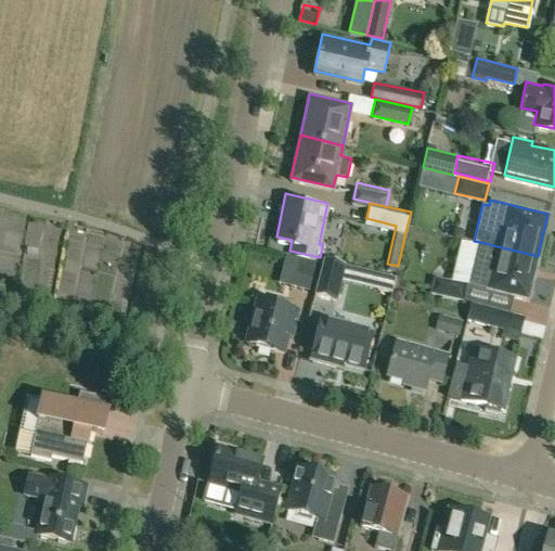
[(479,242),(469,283),(528,296),(538,256),(479,242)]
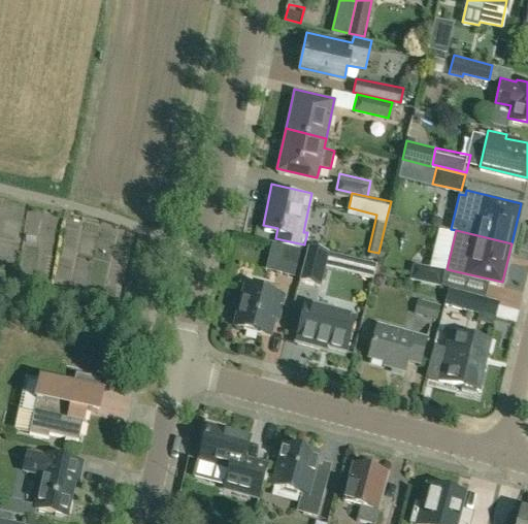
[(299,275),(304,257),(306,249),(286,242),(278,270),(299,275)]
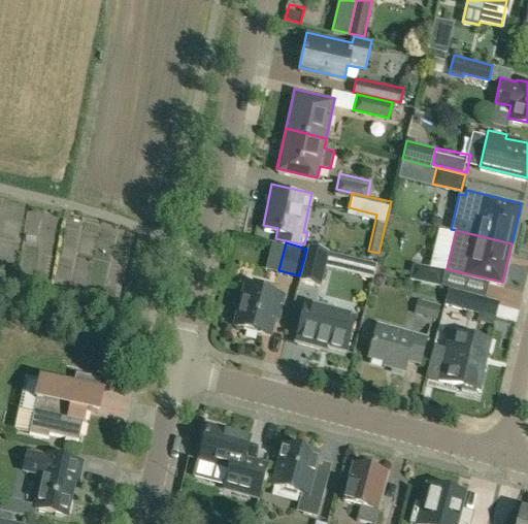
[(299,276),(320,282),(328,248),(308,242),(299,276)]
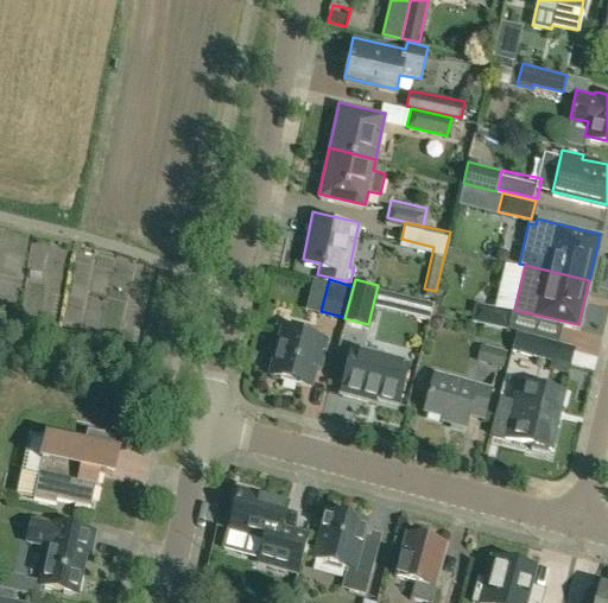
[(435,297),(419,293),(413,313),(429,317),(435,297)]
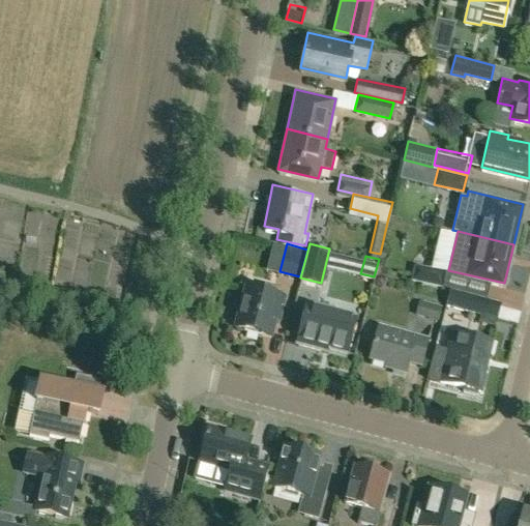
[(529,259),(518,259),(518,278),(529,278),(529,259)]
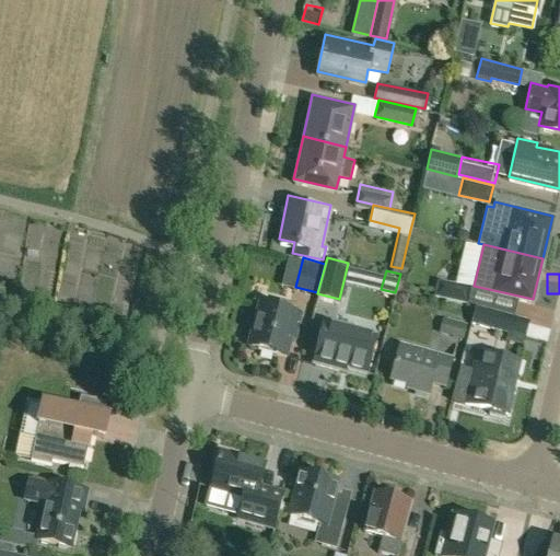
[(467,301),(470,286),(438,278),(434,293),(467,301)]
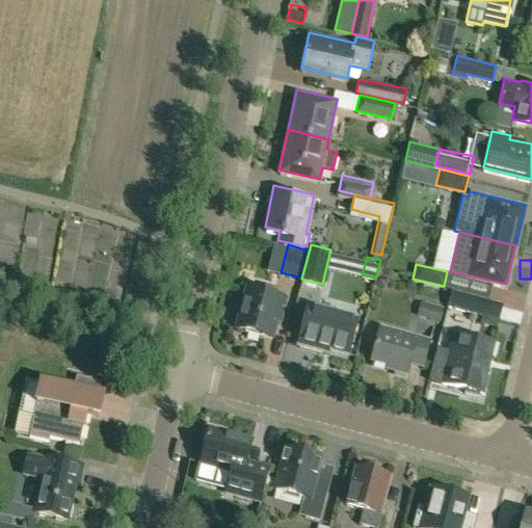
[(282,310),(286,295),(277,293),(280,284),(263,279),(261,289),(246,285),(236,325),(272,335),(278,310),(282,310)]
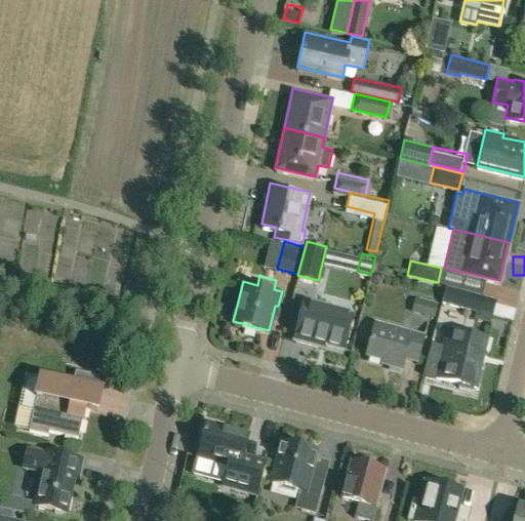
[(445,287),(441,302),(475,310),(473,315),(489,319),(494,299),(445,287)]
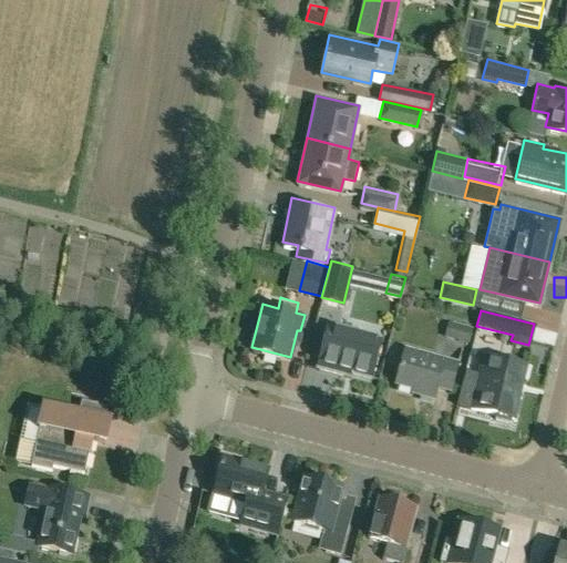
[(351,327),(329,321),(318,365),(342,371),(343,367),(371,375),(380,338),(350,330),(351,327)]
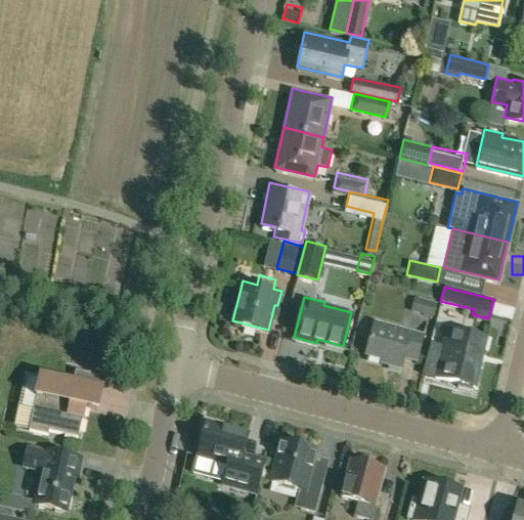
[(437,301),(427,298),(424,311),(434,314),(437,301)]
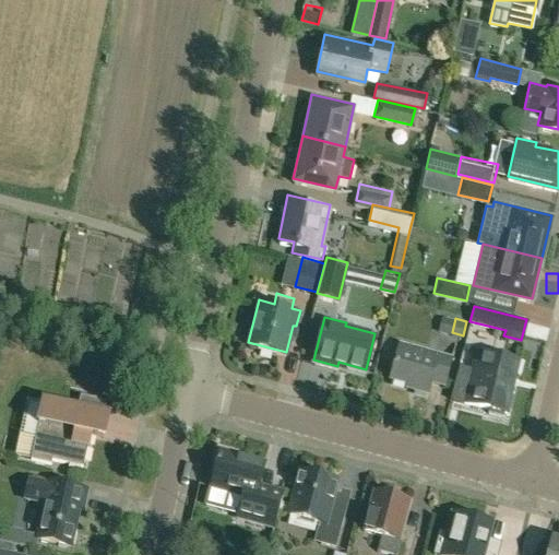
[(443,382),(450,356),(423,349),(421,352),(397,345),(390,376),(413,382),(412,386),(428,390),(431,379),(443,382)]
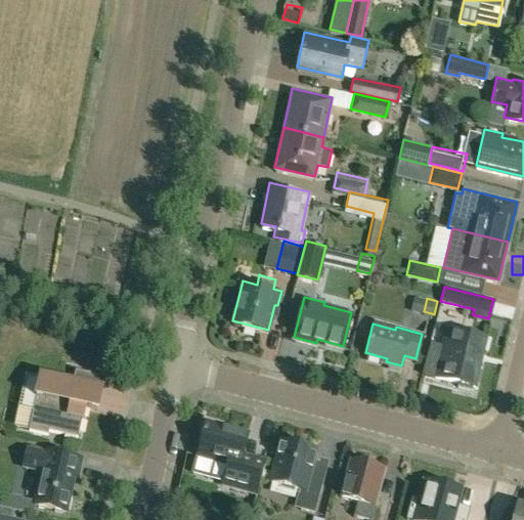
[(474,384),(485,336),(446,326),(434,374),(459,380),(457,384),(471,387),(472,383),(474,384)]
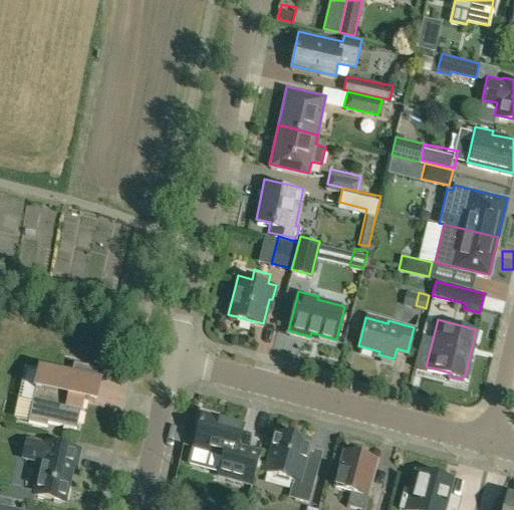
[(95,376),(97,365),(74,360),(71,371),(40,364),(29,419),(48,423),(49,419),(77,425),(82,401),(96,404),(101,378),(95,376)]
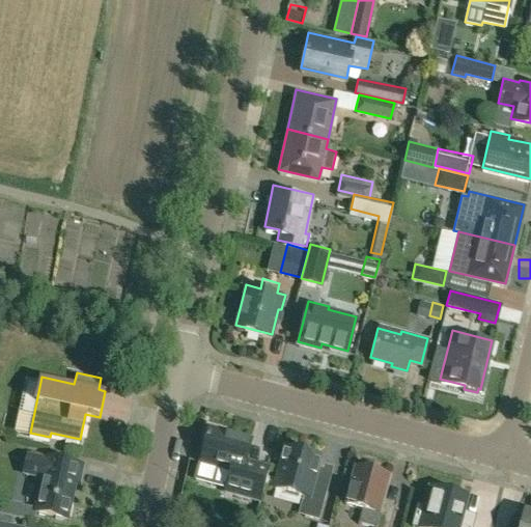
[(203,433),(206,434),(199,460),(230,468),(224,489),(260,498),(270,464),(245,458),(250,437),(226,431),(226,427),(206,421),(203,433)]
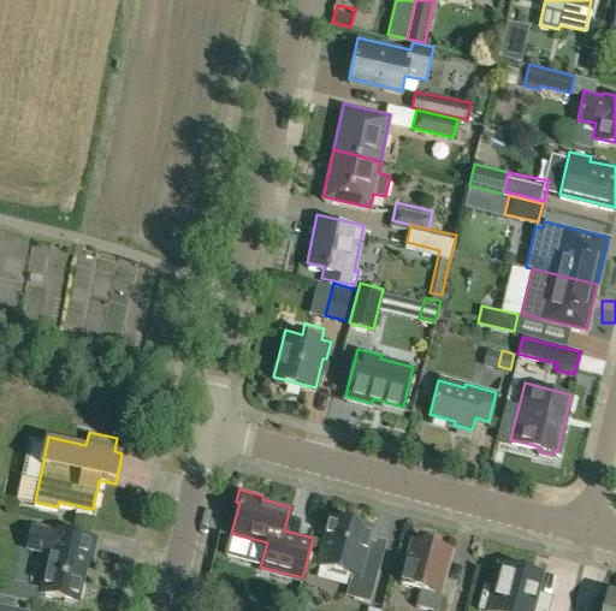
[(369,599),(379,563),(363,559),(371,528),(330,517),(318,563),(351,573),(345,593),(369,599)]
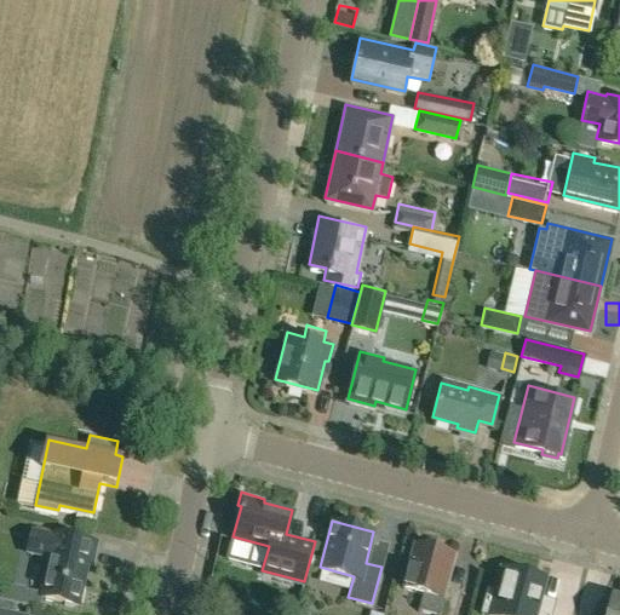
[(92,561),(96,540),(53,532),(32,528),(28,550),(50,553),(41,593),(79,602),(87,559),(92,561)]
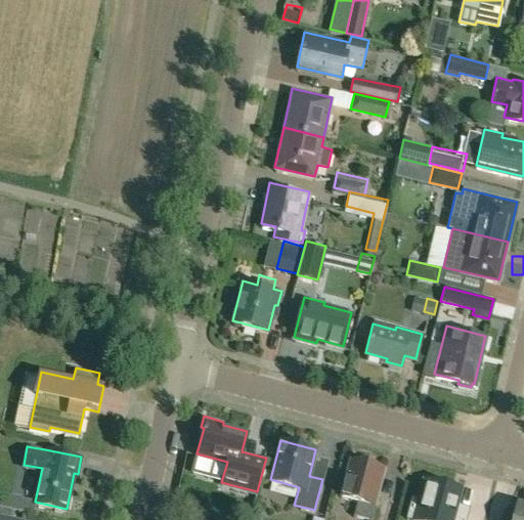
[(384,519),(391,493),(379,490),(384,467),(350,459),(341,492),(359,497),(355,513),(369,517),(367,519),(384,519)]
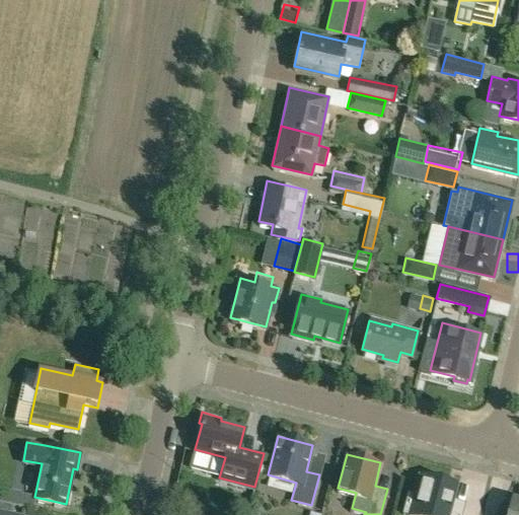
[(416,514),(447,514),(455,484),(420,473),(410,513),(416,514)]
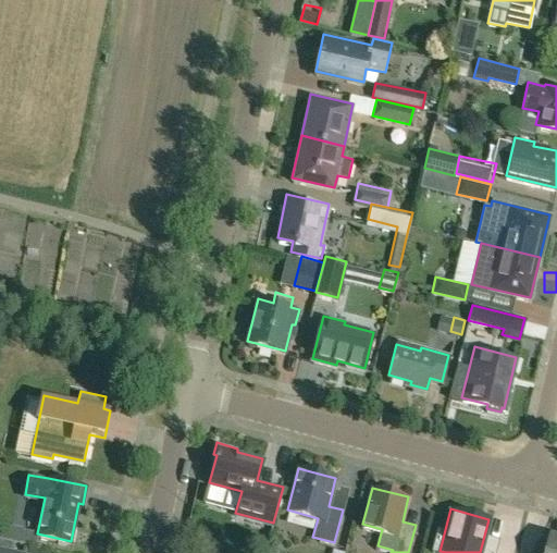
[(544,552),(556,552),(556,536),(549,535),(544,552)]
